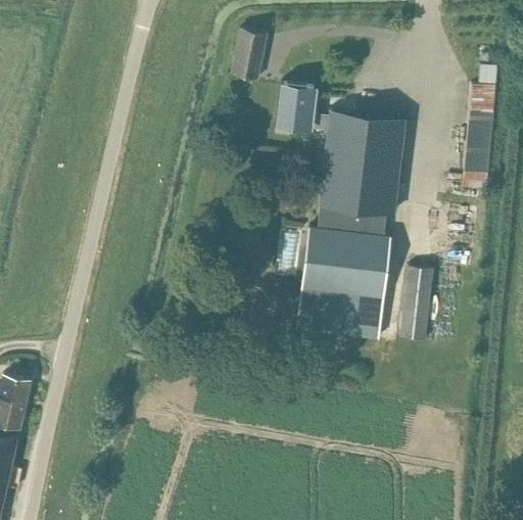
[(257,81),(267,35),(239,29),(230,75),(257,81)]
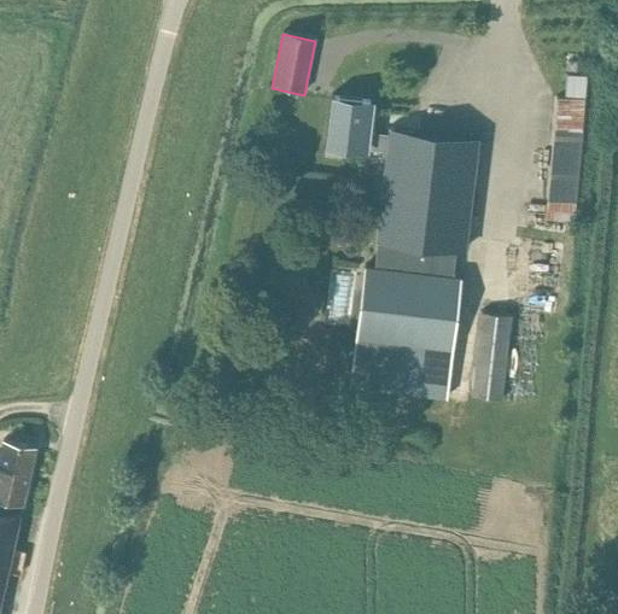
[(564,100),(557,100),(544,223),(575,226),(588,79),(566,77),(564,100)]
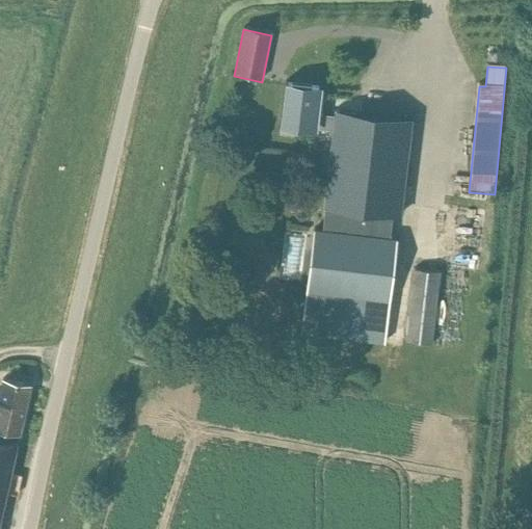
[(285,86),(281,127),(300,129),(299,137),(321,138),(316,181),(327,182),(324,208),(325,208),(322,228),(322,232),(313,231),(306,293),(301,334),(384,344),(389,303),(397,241),(390,240),(393,216),(399,216),(410,123),(336,113),(335,118),(316,116),(319,90),(285,86)]
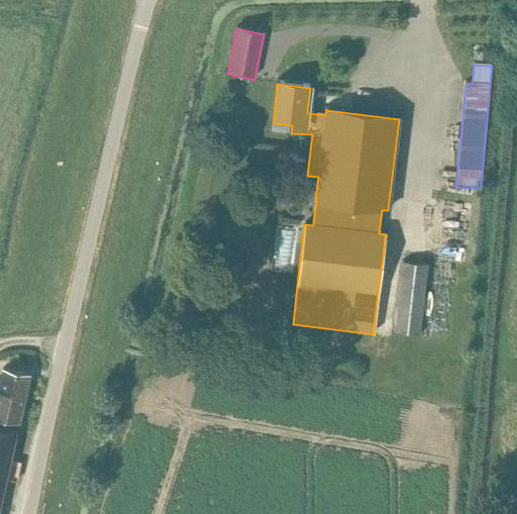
[(402,264),(395,333),(420,336),(427,267),(402,264)]
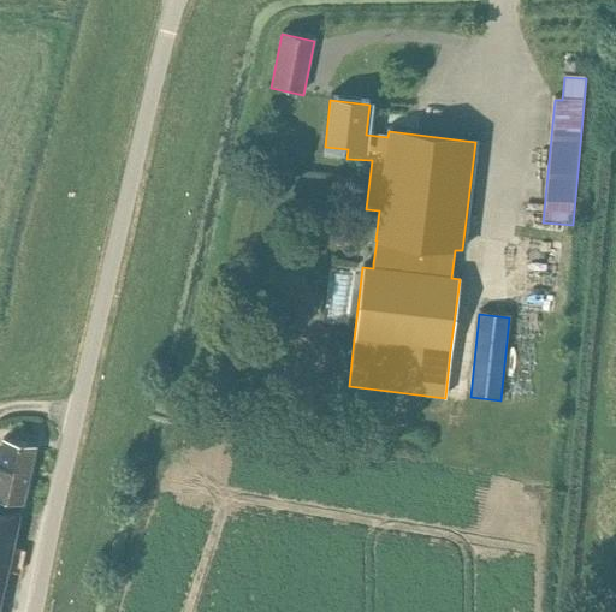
[(0,500),(23,506),(37,447),(3,439),(0,447),(0,500)]
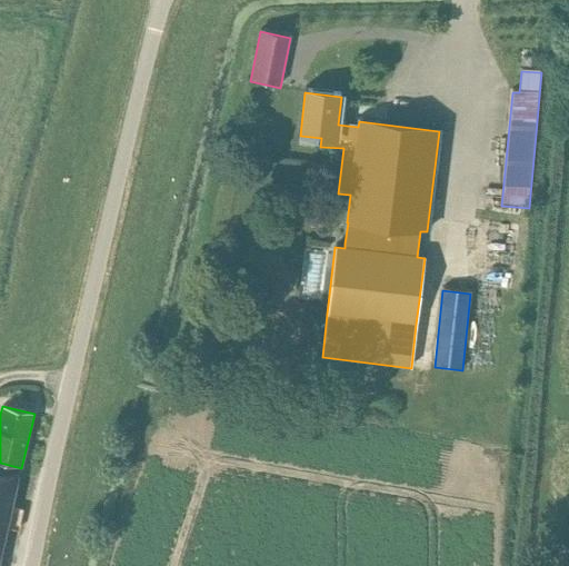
[(0,473),(0,560),(19,477),(0,473)]
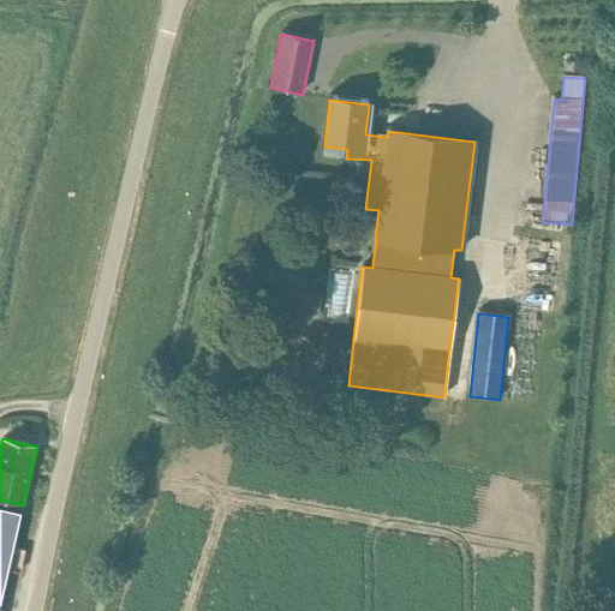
All buildings are outlined.
